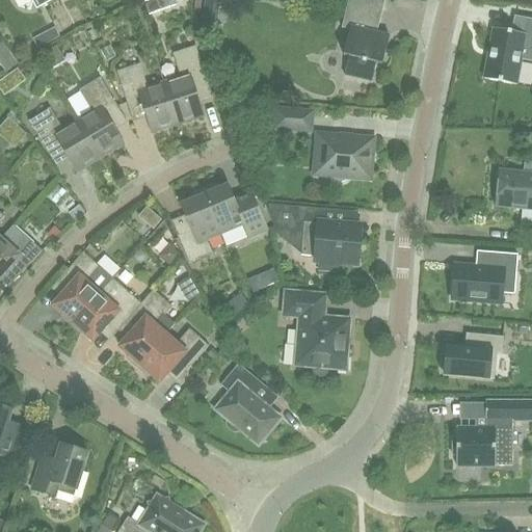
[(204,0),(202,27),(217,28),(219,0),(204,0)]
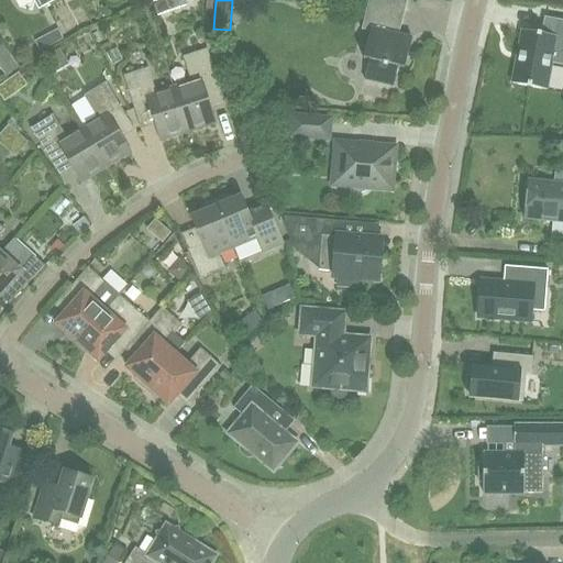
[(376,0),(370,0),(363,30),(371,32),(364,58),(371,61),(365,80),(394,87),(401,58),(408,61),(414,39),(400,35),(408,2),(376,0)]
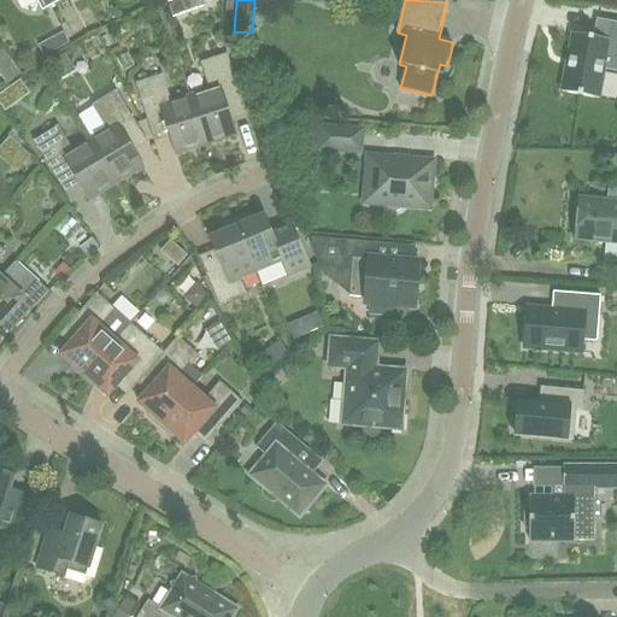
[(573,31),(564,90),(603,95),(606,65),(616,65),(616,23),(599,21),(595,35),(573,31)]
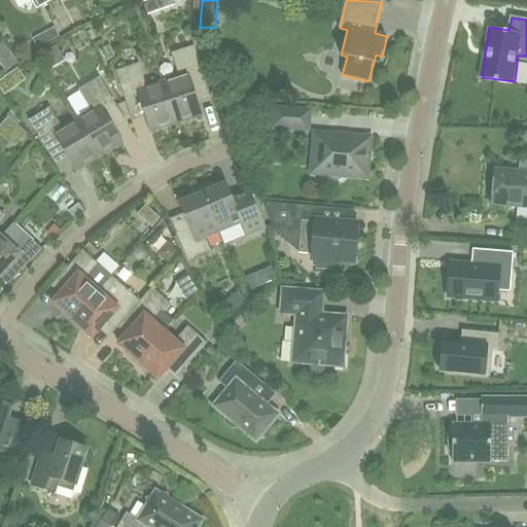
[(33,39),(38,48),(47,43),(43,34),(33,39)]
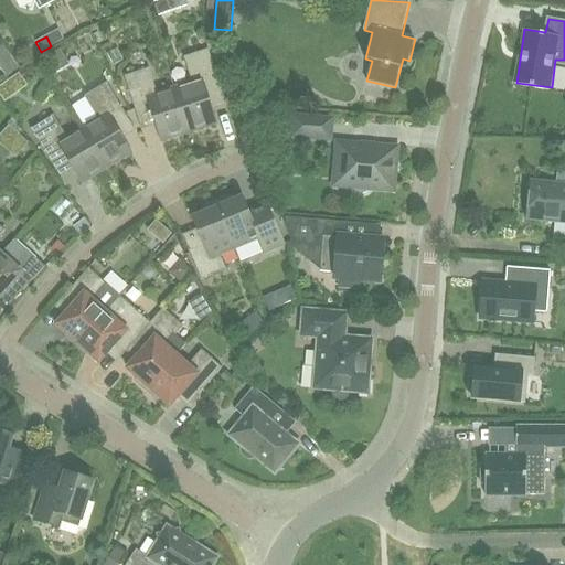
[(19,68),(0,42),(0,67),(7,77),(19,68)]
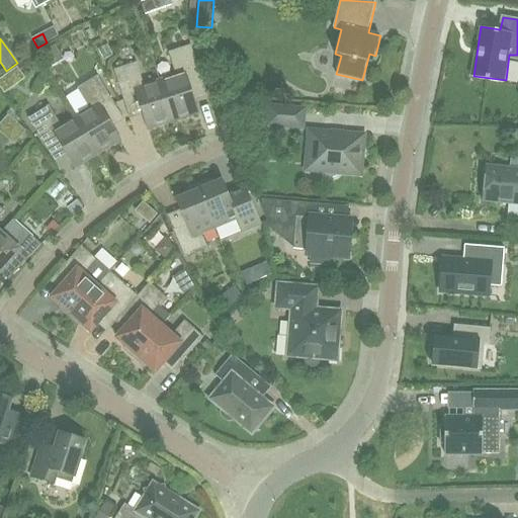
[(55,45),(44,52),(50,61),(61,55),(55,45)]
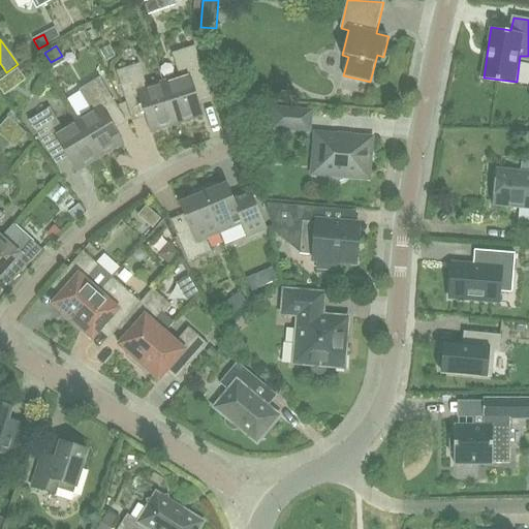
[(163,83),(177,124),(201,115),(196,98),(198,94),(209,91),(194,45),(172,54),(179,76),(163,83)]
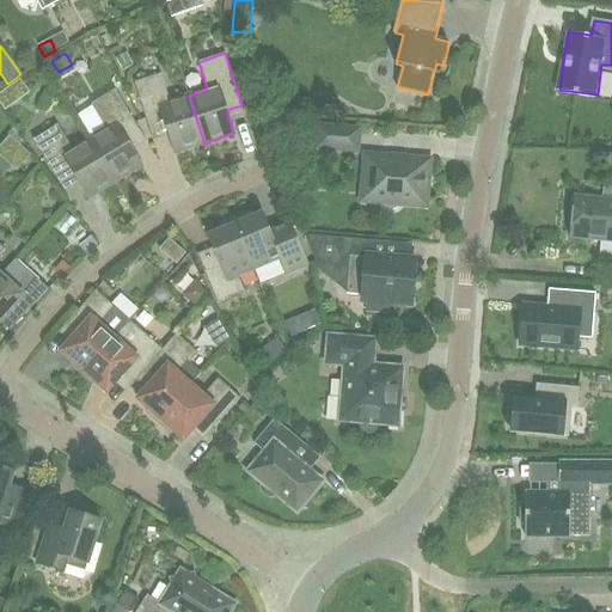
[(175,153),(204,144),(189,96),(170,102),(161,74),(134,83),(151,135),(164,130),(169,133),(175,153)]
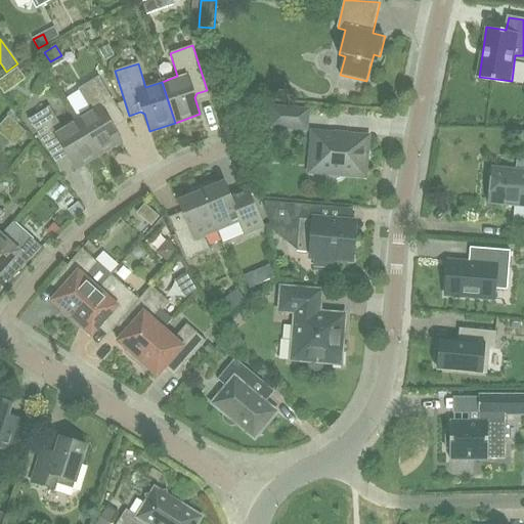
[(90,110),(76,119),(98,156),(121,141),(112,127),(113,123),(123,117),(98,77),(78,89),(90,110)]
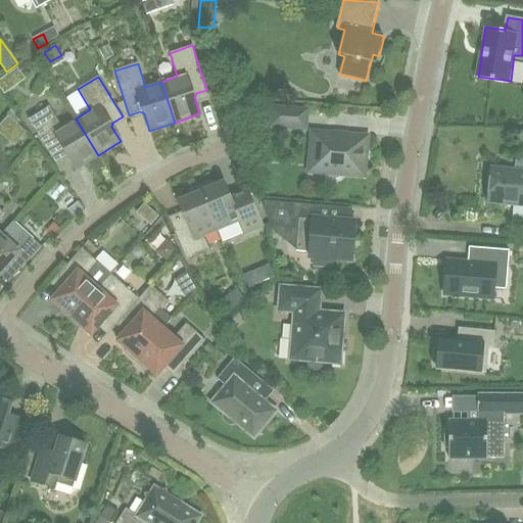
[(98,155),(76,119),(61,128),(49,106),(29,119),(52,158),(62,153),(66,154),(76,169),(98,155)]
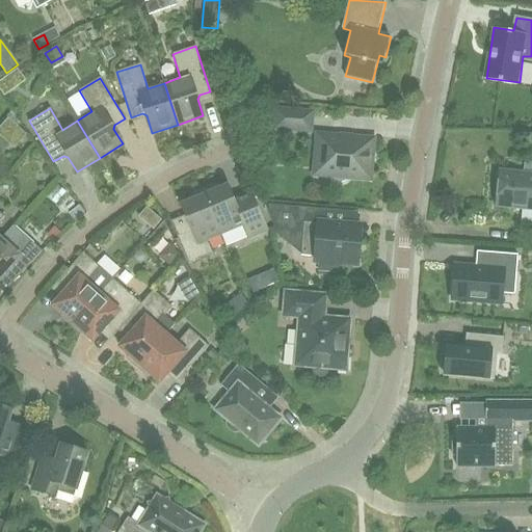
[(276,109),(275,128),(311,131),(312,112),(276,109)]
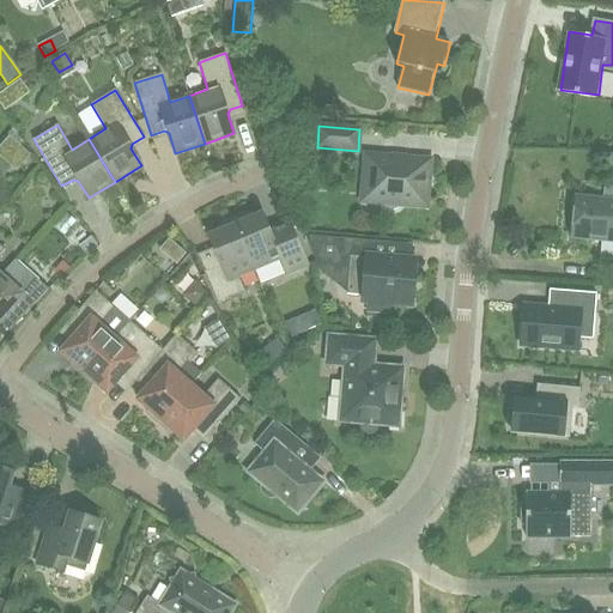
[(366,157),(363,200),(382,201),(384,206),(388,208),(393,208),(399,207),(401,204),(425,205),(426,190),(430,187),(430,181),(428,176),(429,162),(366,157)]
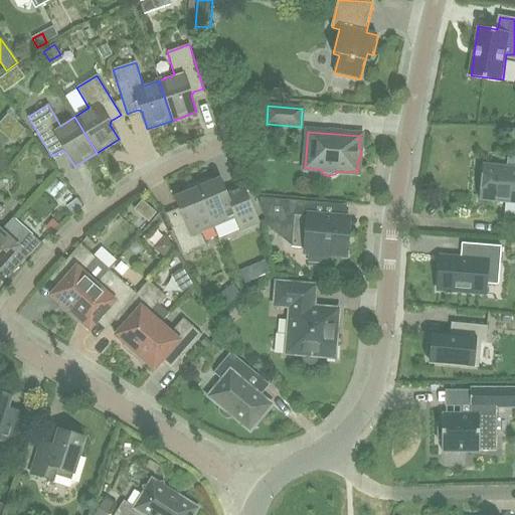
[(507,169),(482,167),(479,202),(514,205),(514,158),(508,158),(507,169)]
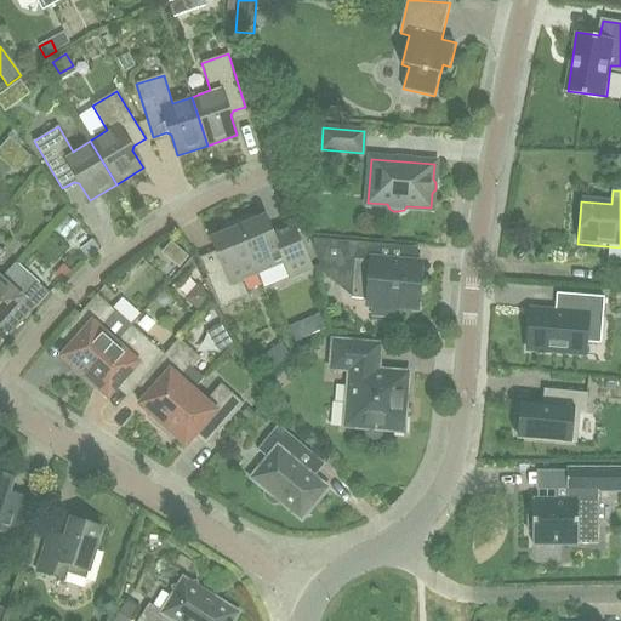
[(248,216),(235,221),(257,274),(284,263),(291,278),(312,269),(298,238),(283,244),(280,238),(273,235),(265,216),(256,220),(252,216),(248,216)]
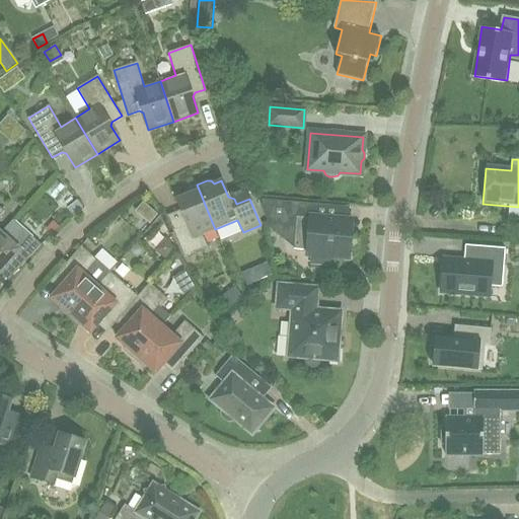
[(202,234),(215,229),(197,184),(187,189),(184,192),(183,196),(176,199),(187,225),(173,230),(184,256),(208,247),(202,234)]
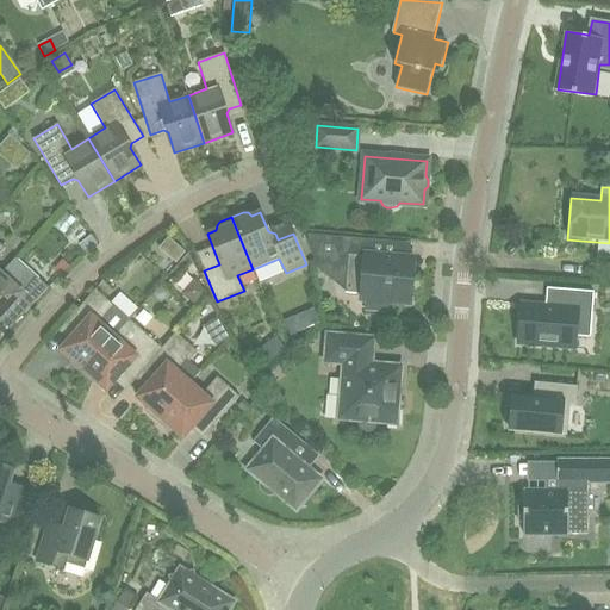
[(92,236),(80,244),(87,253),(98,243),(92,236)]
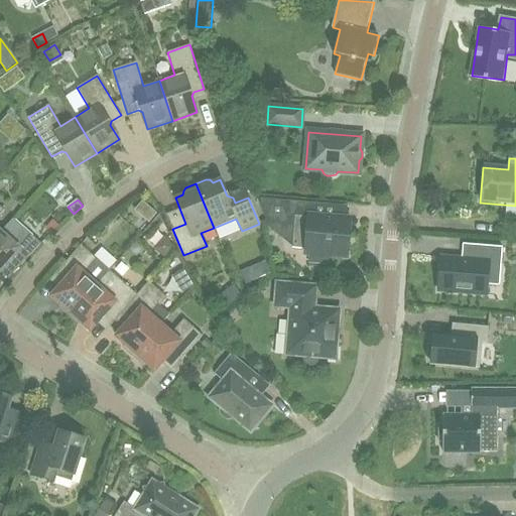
[(350,215),(308,211),(307,213),(295,212),(294,215),(285,215),(286,204),(260,202),(266,219),(294,221),(292,243),(304,245),(304,250),(309,251),(308,257),(328,259),(328,252),(347,254),(350,215)]
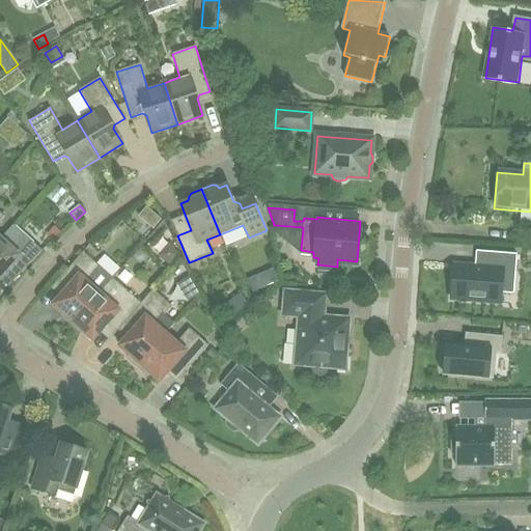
[(0,240),(14,225),(1,239),(0,238),(0,221),(4,217),(0,212),(0,240)]
